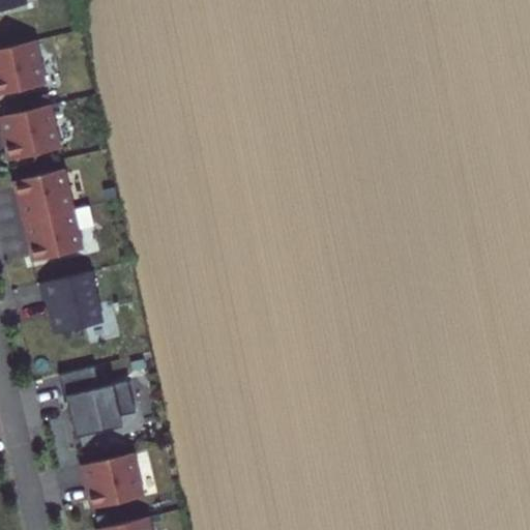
[(35,38),(0,46),(0,96),(47,86),(35,38)]
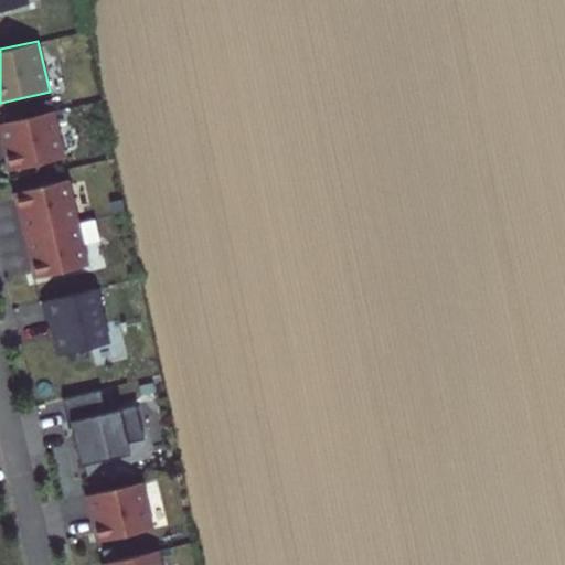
[(56,109),(0,120),(0,130),(8,167),(66,155),(56,109)]
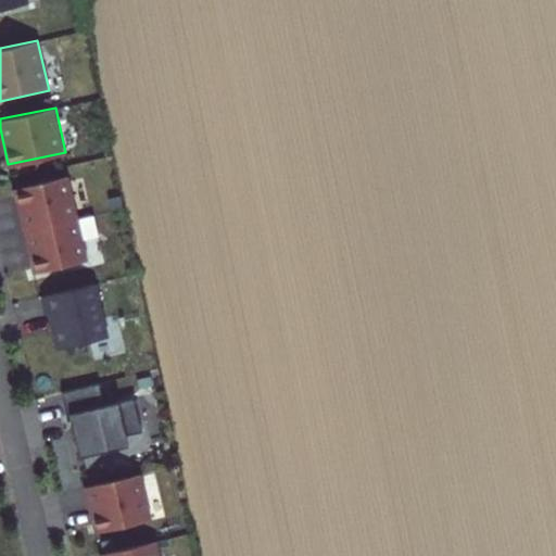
[(14,188),(24,232),(79,219),(70,175),(14,188)]
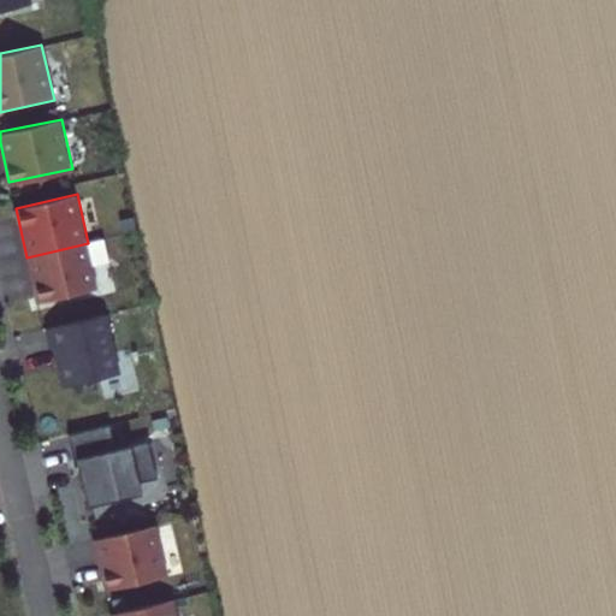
[(88,243),(27,258),(39,306),(100,290),(88,243)]
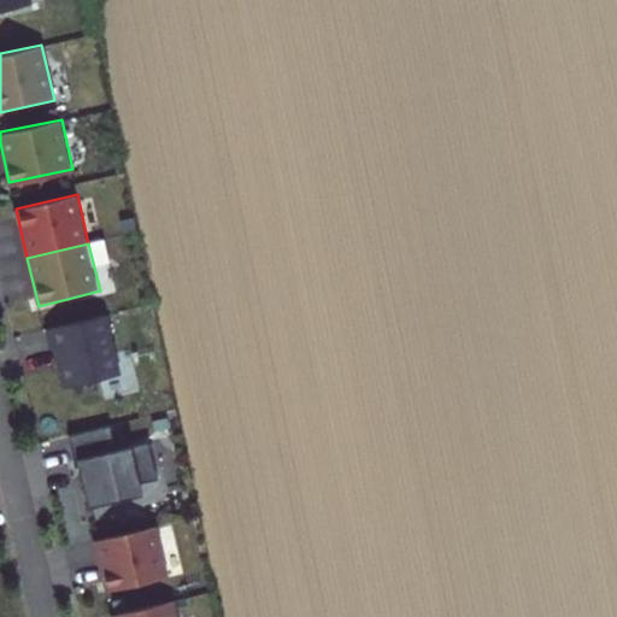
[(105,316),(48,330),(63,387),(119,372),(105,316)]
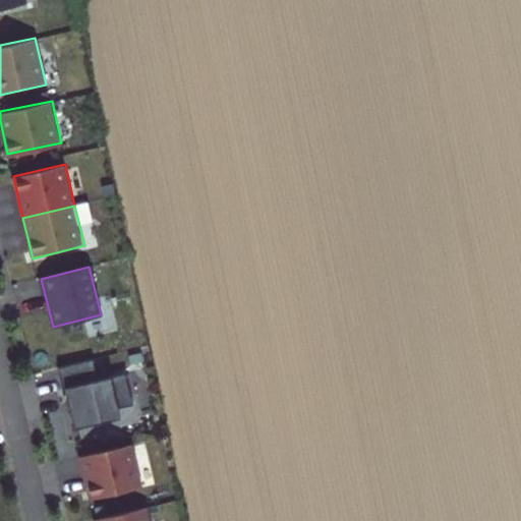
[(88,367),(67,371),(76,420),(120,412),(119,407),(133,404),(127,371),(90,379),(88,367)]
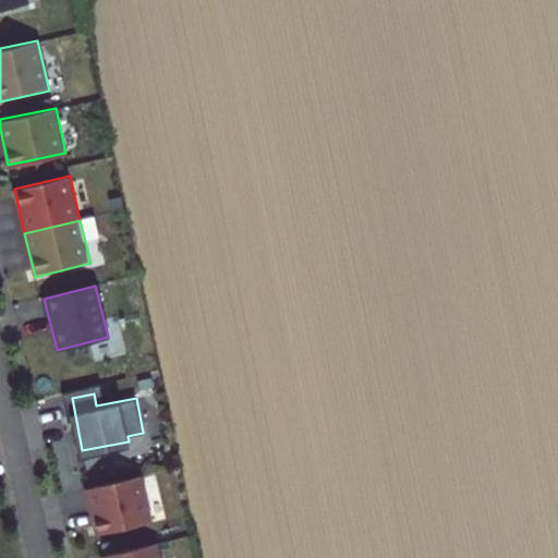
[(141,476),(82,487),(91,534),(149,523),(141,476)]
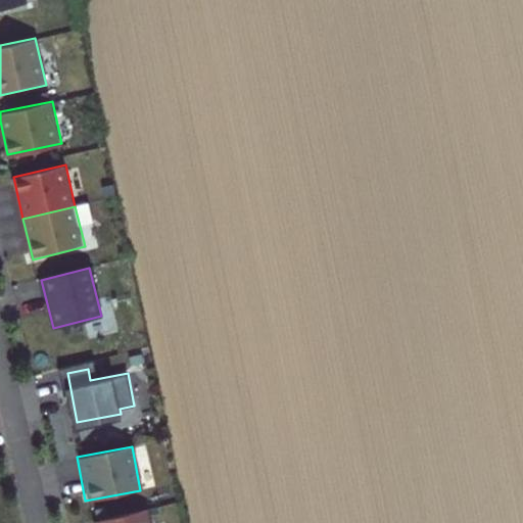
[(150,522),(147,508),(91,521),(91,522),(150,522)]
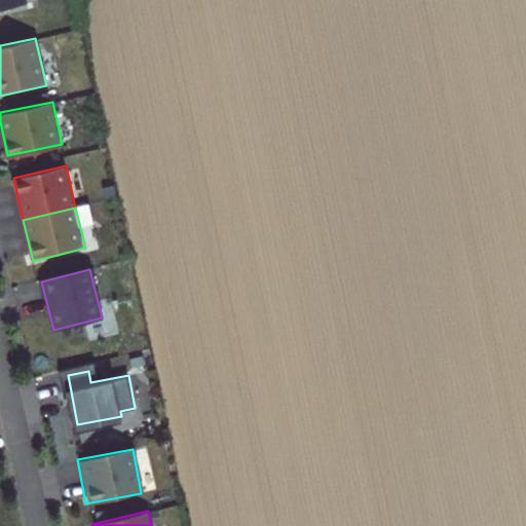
All buildings are outlined.
